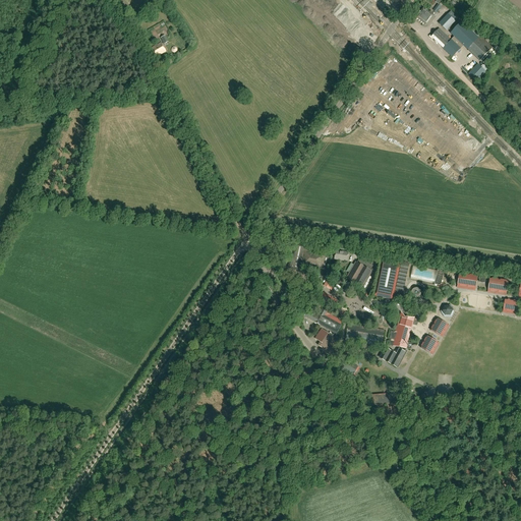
[(438,3),(431,8),(435,11),(441,6),(438,3)]
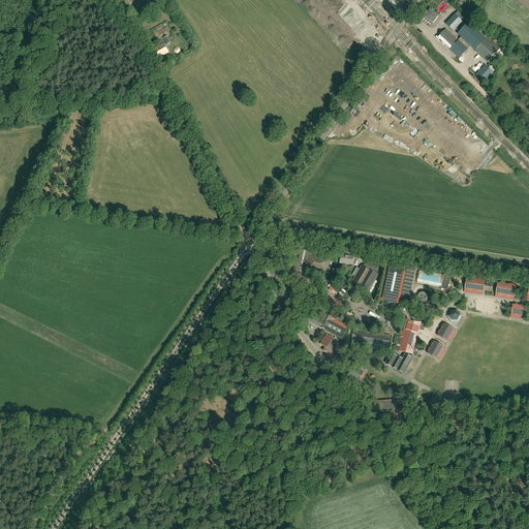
[(417,14),(432,26),(439,16),(430,8),(427,12),(422,8),(417,14)]
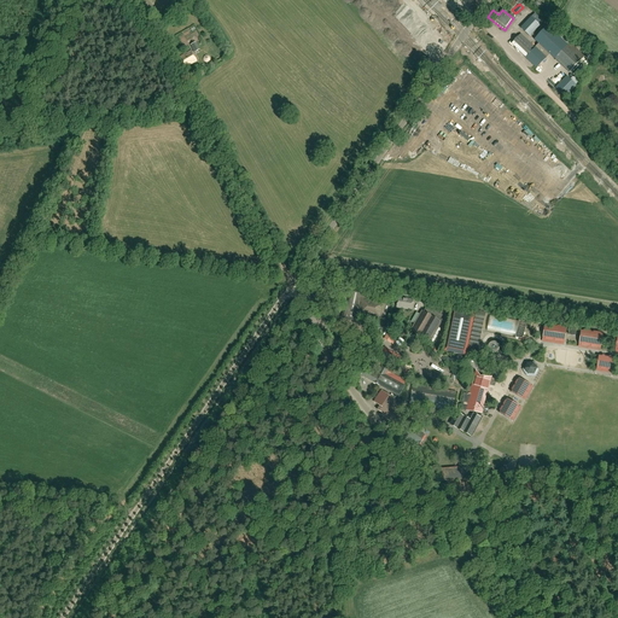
[(520,29),(530,38),(541,25),(531,17),(520,29)]
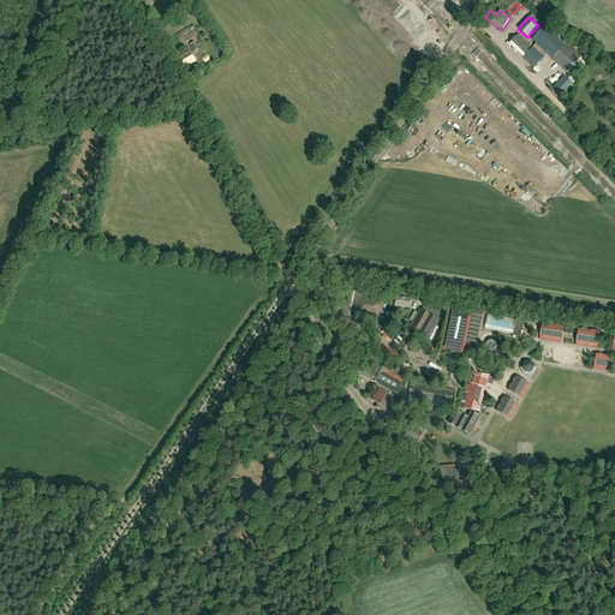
[(518,35),(511,42),(525,55),(523,58),(535,69),(548,54),(551,59),(553,59),(567,73),(581,57),(565,41),(562,43),(545,27),(532,41),(537,45),(533,48),(518,35)]
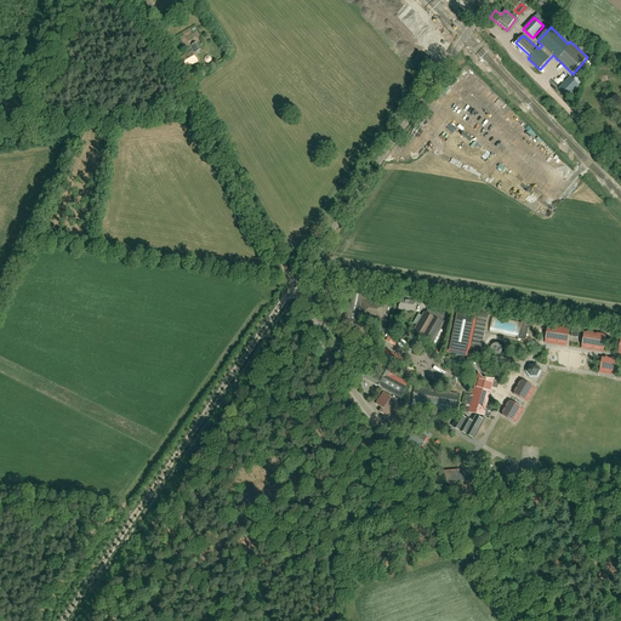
[(186,68),(197,62),(192,51),(180,58),(186,68)]
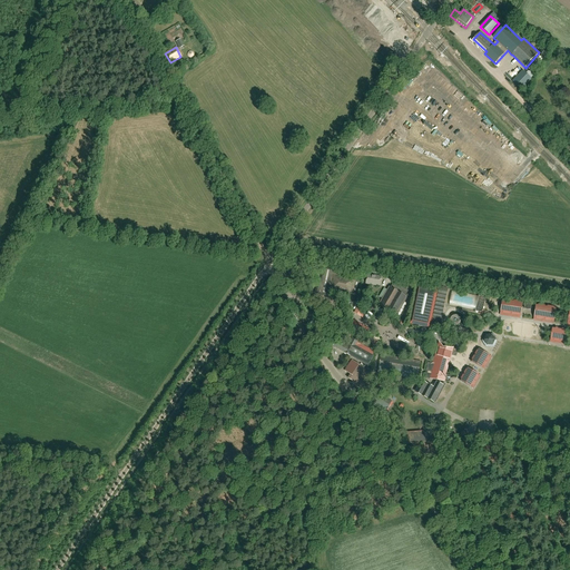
[(523,71),(513,81),(522,89),(532,79),(523,71)]
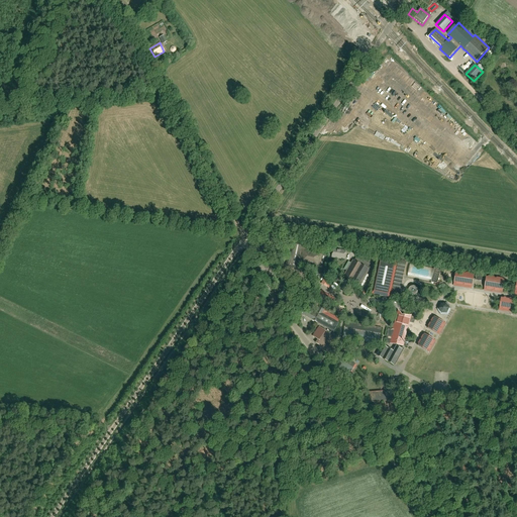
[(324,253),(324,252),(307,249),(307,245),(294,243),(285,268),(302,271),(302,267),(316,270),(315,273),(323,275),(327,254),(324,253)]
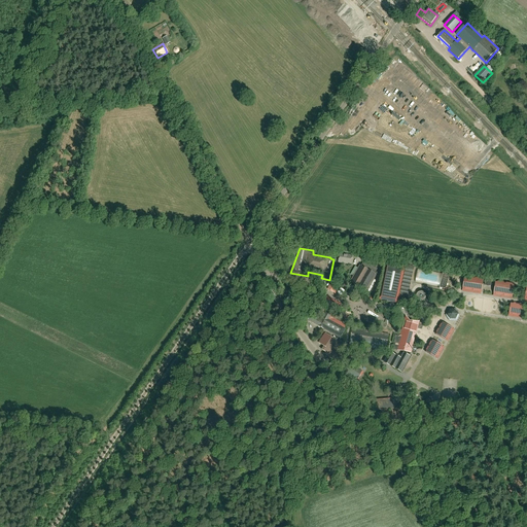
[(340,254),(339,262),(351,265),(352,256),(340,254)]
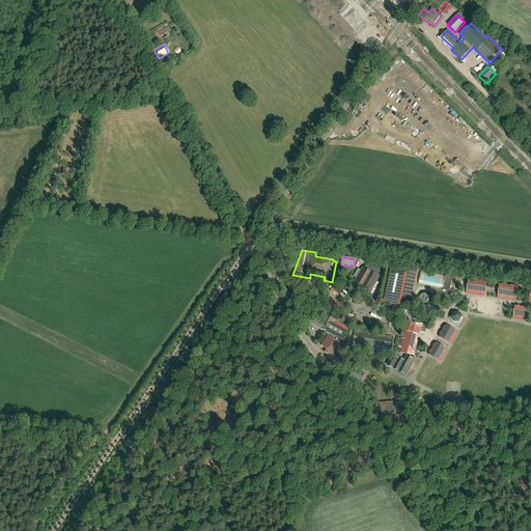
[(389,263),(381,303),(401,307),(401,306),(403,306),(406,305),(406,303),(406,302),(407,299),(411,301),(417,270),(389,263)]
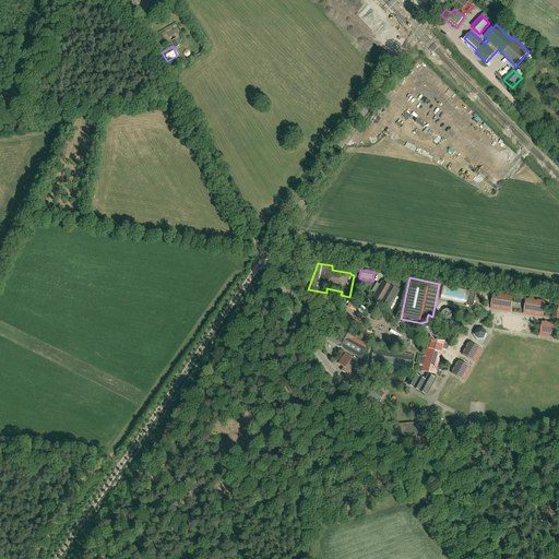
[(381,283),(372,298),(389,308),(397,293),(393,290),(381,283)]
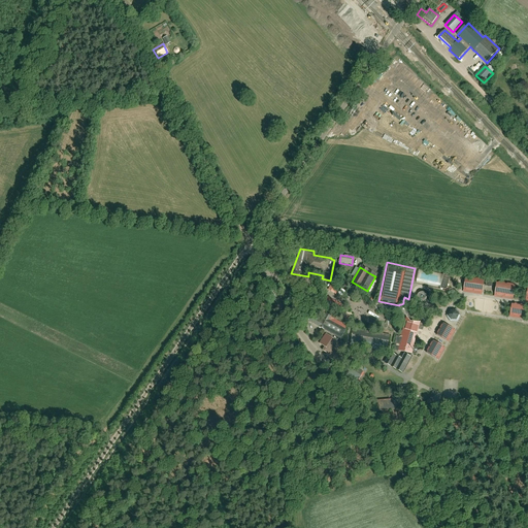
[(482,293),(484,279),(466,277),(464,290),(482,293)]
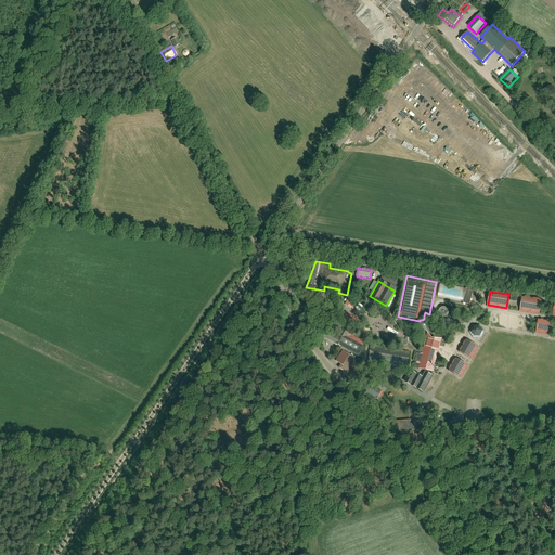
[(362,295),(359,301),(364,304),(368,298),(362,295)]
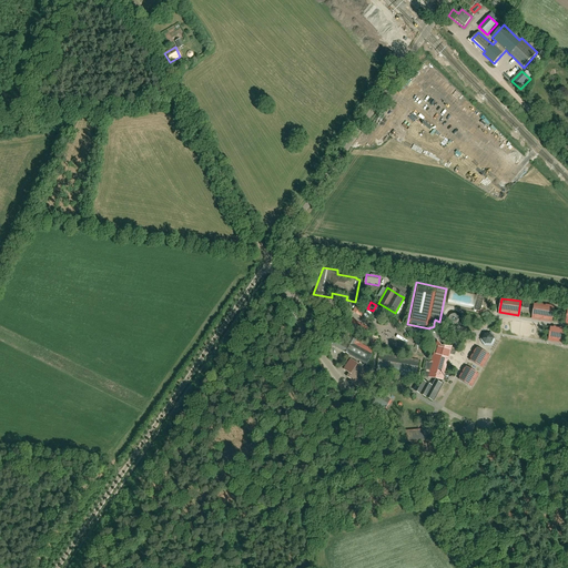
[(551,321),(554,306),(535,303),(533,317),(551,321)]
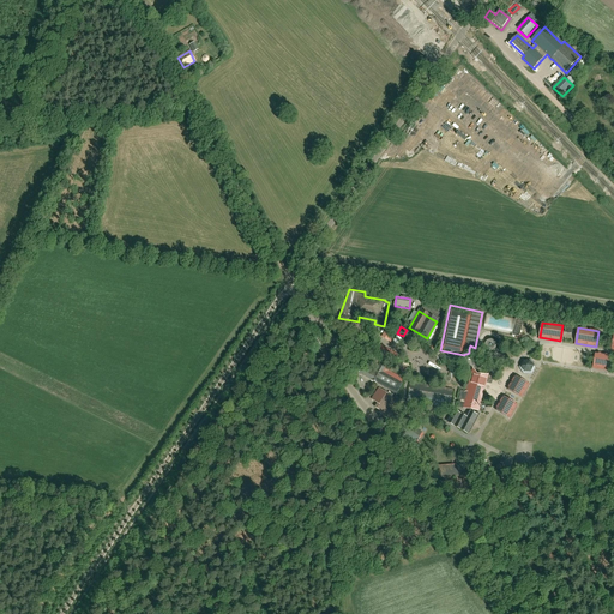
[(392,335),(385,330),(381,337),(389,341),(392,335)]
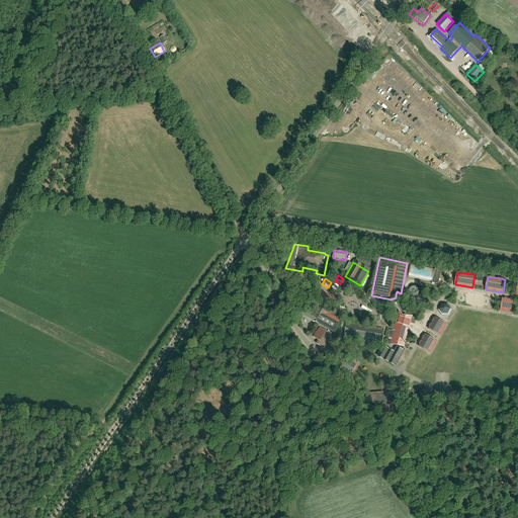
[(415,290),(420,285),(415,281),(410,286),(415,290)]
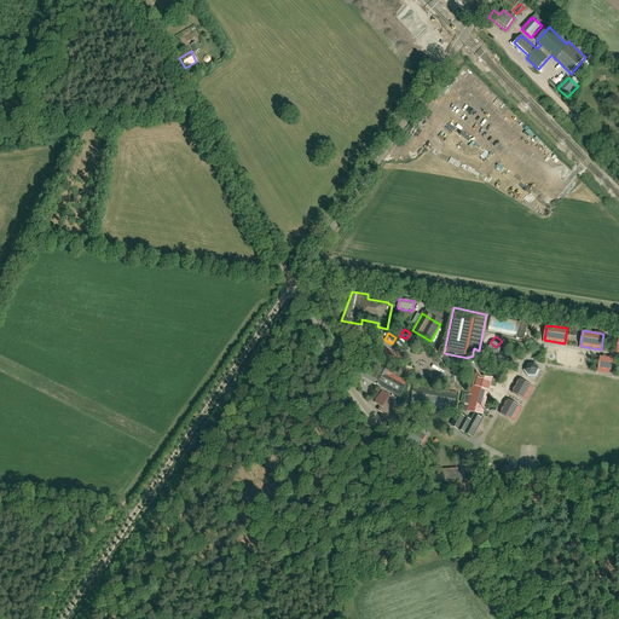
[(362,377),(400,398),(406,387),(387,376),(397,358),(389,354),(389,356),(382,351),(379,358),(385,363),(381,370),(377,377),(365,370),(362,377)]
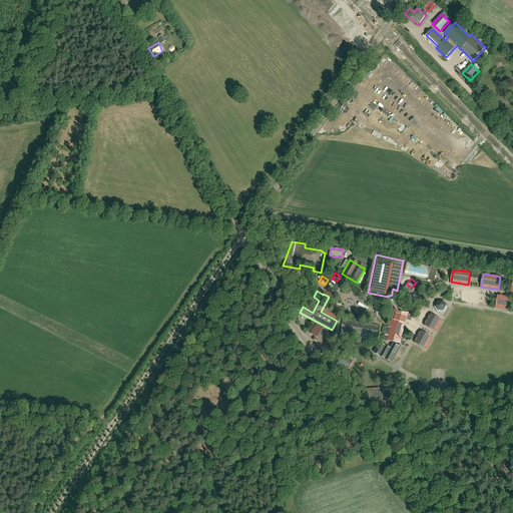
[(508,308),(510,297),(498,295),(496,306),(508,308)]
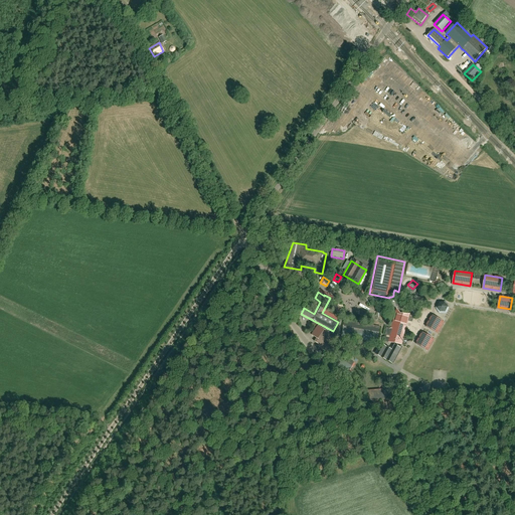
[(411,315),(409,315),(401,315),(398,311),(396,313),(393,323),(391,329),(386,328),(383,342),(406,346),(407,339),(403,339),(404,334),(407,322),(412,323),(414,315),(411,314),(411,315)]
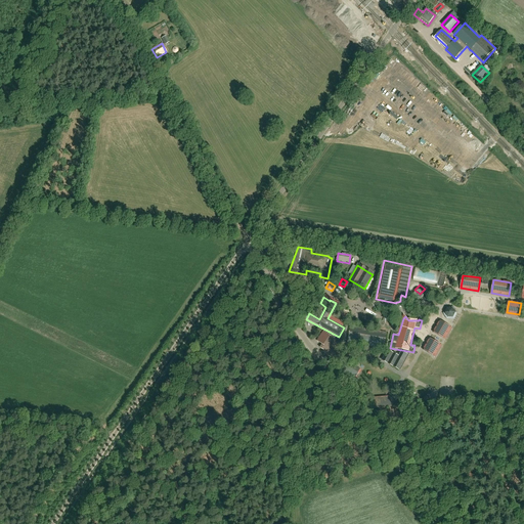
[(444,339),(450,328),(439,320),(433,332),(444,339)]
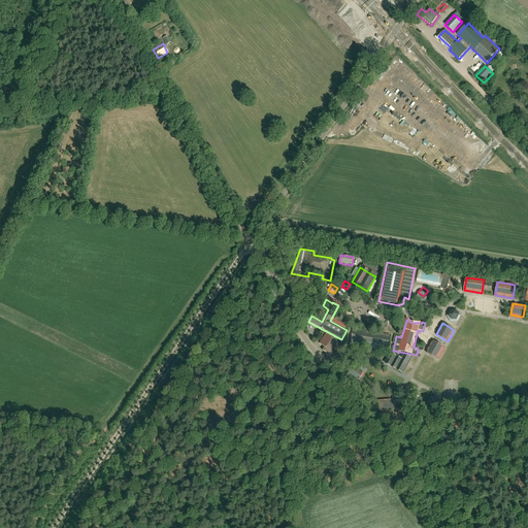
[(351,343),(388,350),(390,335),(353,329),(351,343)]
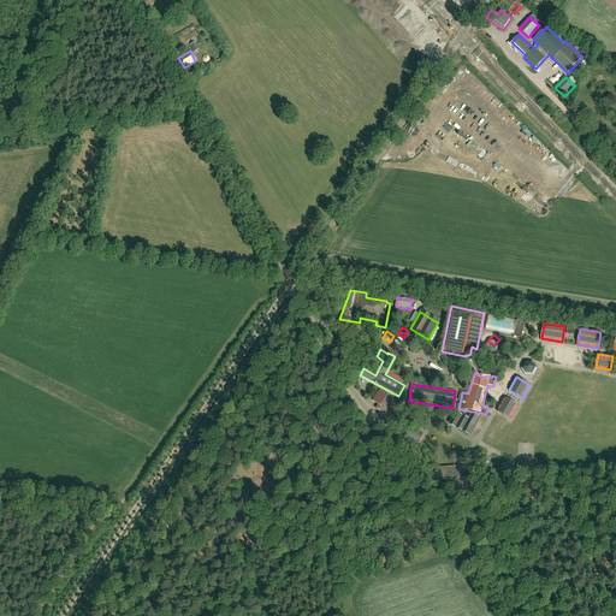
[(390,422),(404,403),(396,398),(395,400),(380,390),(372,401),(378,406),(375,409),(380,413),(379,414),(390,422)]
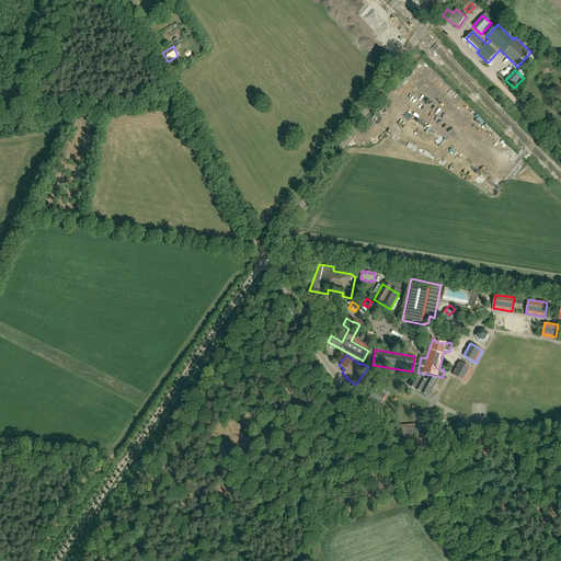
[(471,369),(459,363),(453,375),(465,381),(471,369)]
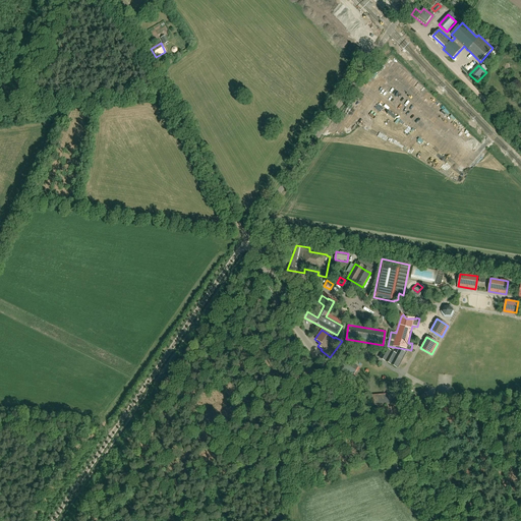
[(395,367),(404,352),(400,350),(392,353),(385,349),(381,357),(386,359),(385,361),(395,367)]
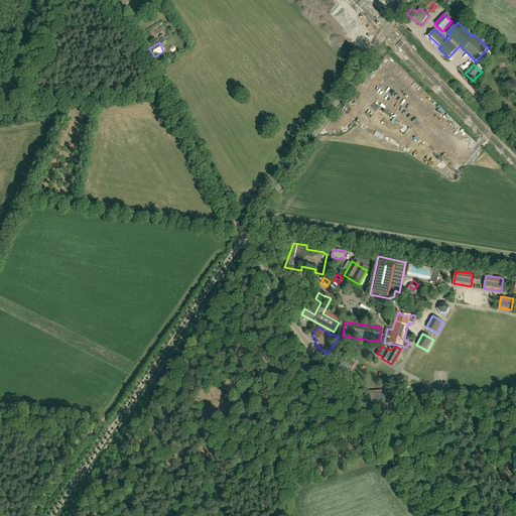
[(333,366),(349,375),(354,366),(349,364),(348,365),(338,359),(333,366)]
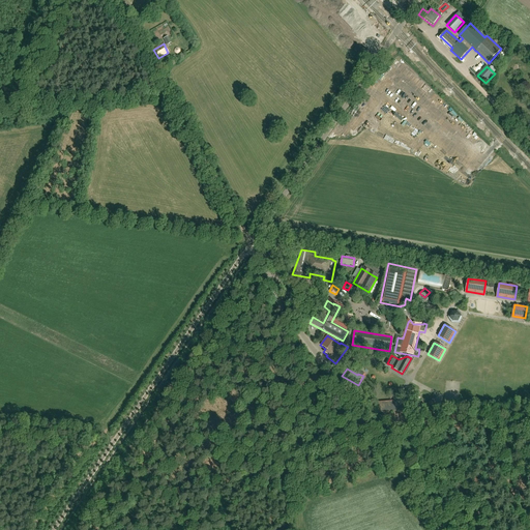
[(411,401),(379,403),(380,413),(412,410),(411,401)]
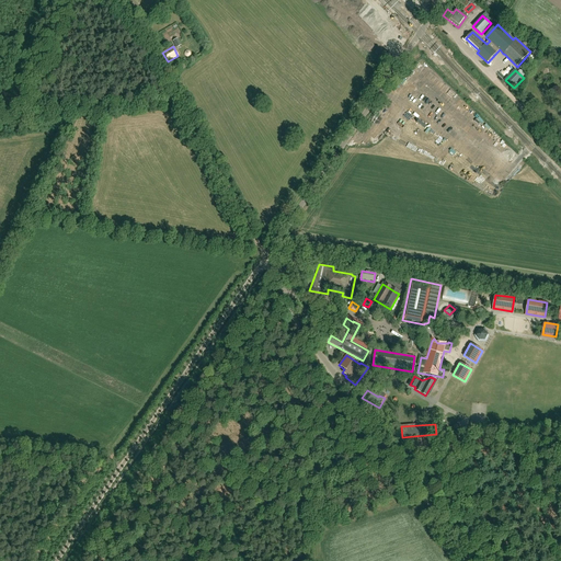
All buildings are outlined.
